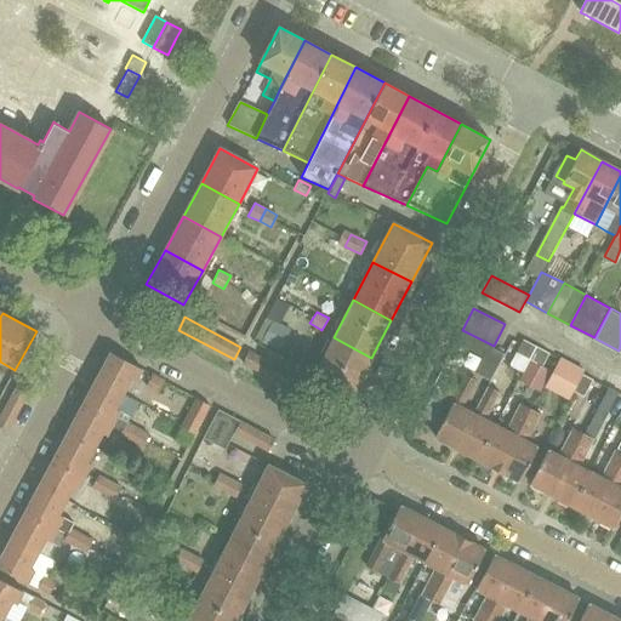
[(279,324),(266,317),(255,339),(262,341),(261,342),(279,352),(291,329),(279,324)]
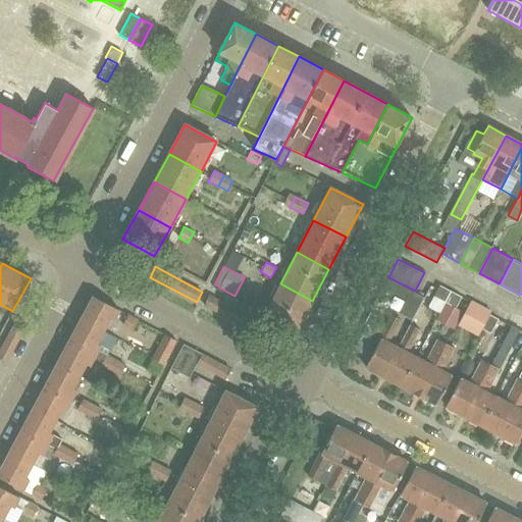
[(297,331),(312,301),(280,283),(264,315),(297,331)]
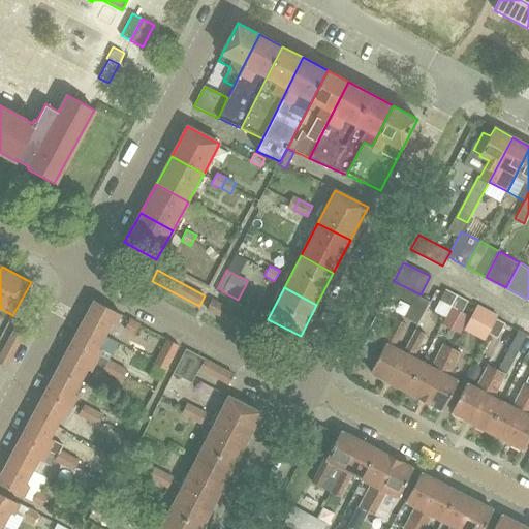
[(457,294),(445,289),(439,300),(437,299),(431,309),(445,316),(457,294)]
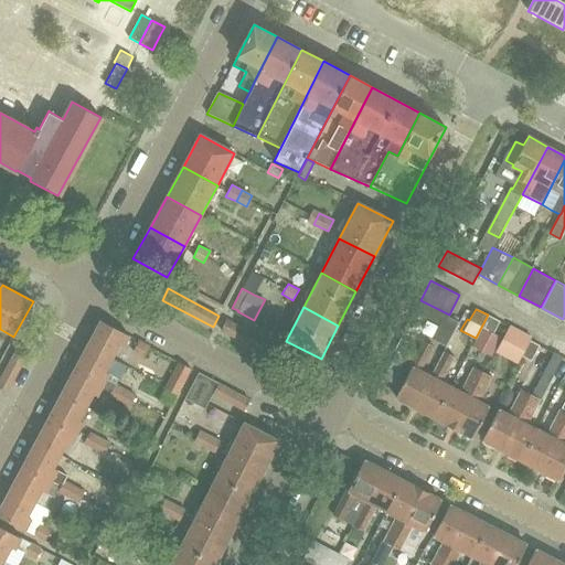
[(488,315),(476,338),(487,344),(500,321),(488,315)]
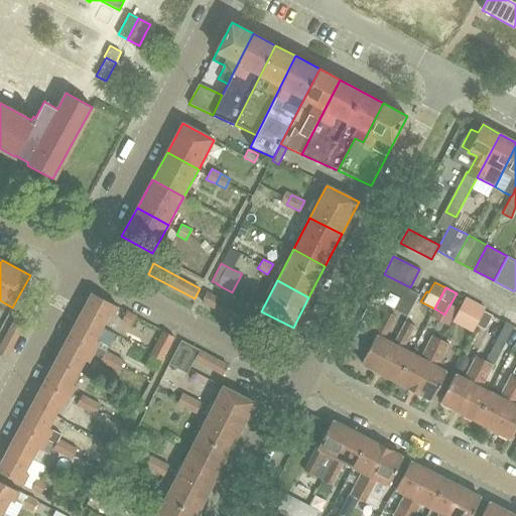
[(113,316),(118,306),(92,292),(80,314),(103,327),(109,314),(113,316)]
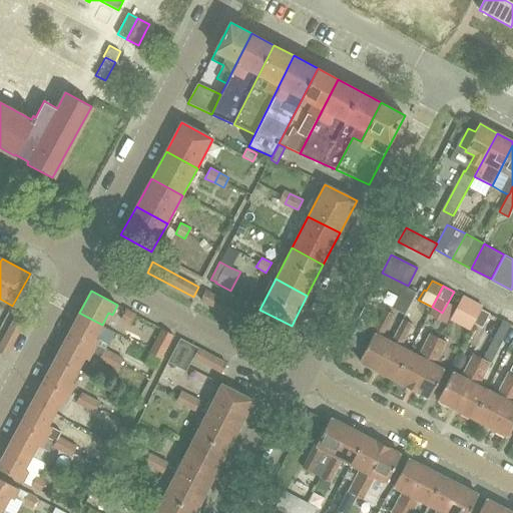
[(246,325),(251,315),(206,291),(200,301),(246,325)]
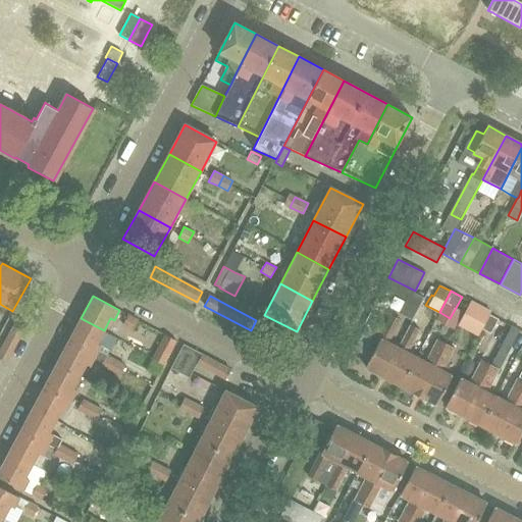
[(460,321),(480,331),(481,329),(485,323),(489,315),(490,312),(470,302),(460,321)]
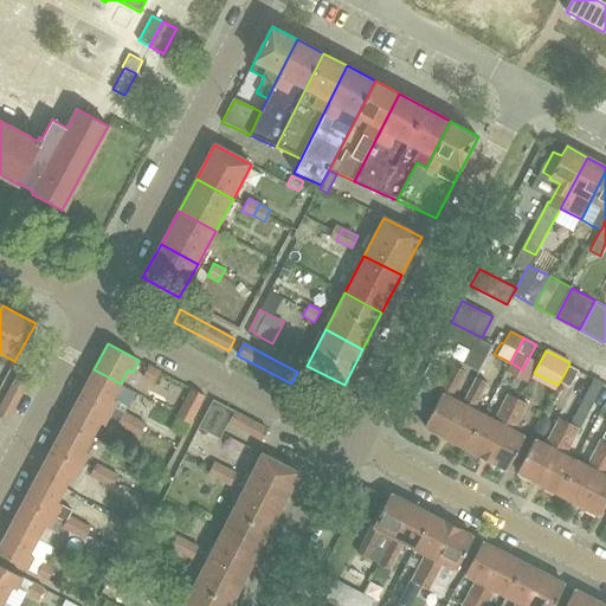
[(423,375),(425,376),(436,382),(442,369),(430,363),(423,375)]
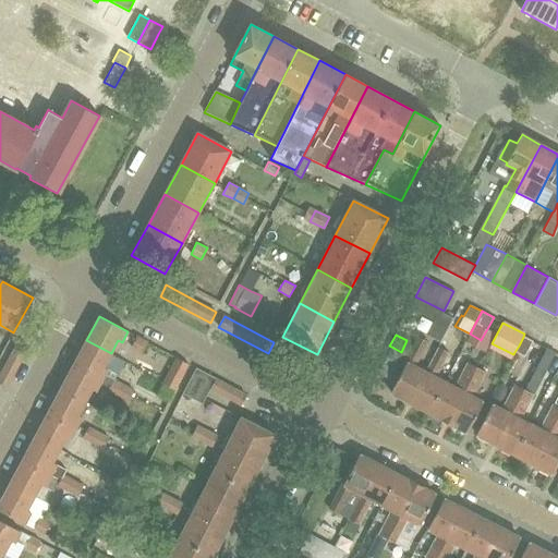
[(142,352),(147,342),(137,337),(132,347),(142,352)]
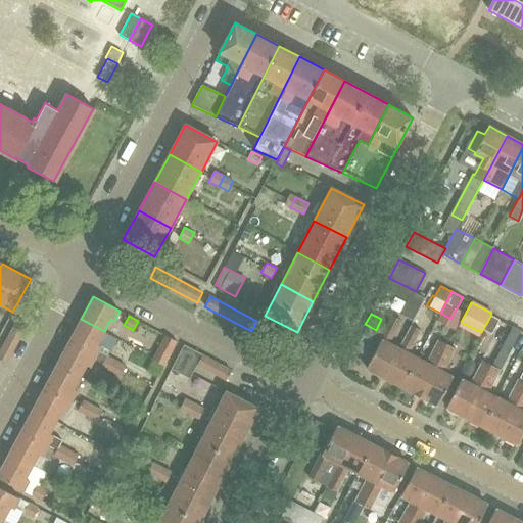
[(389,344),(396,330),(401,321),(392,316),(376,347),(378,348),(368,368),(385,378),(399,350),(389,344)]
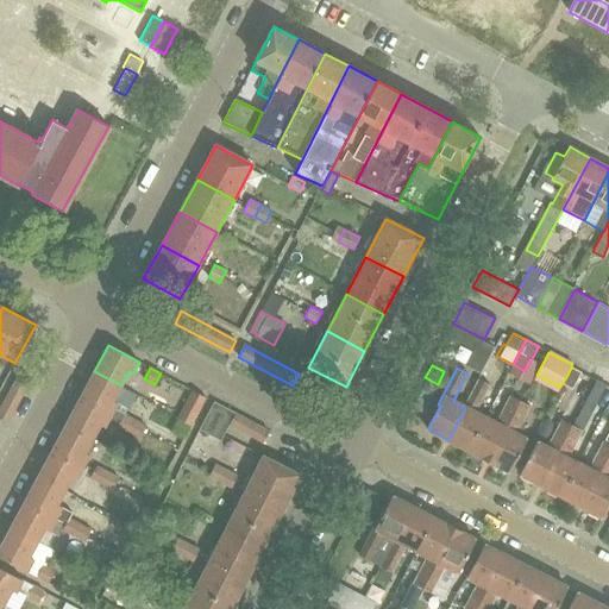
[(571,368),(566,377),(562,384),(572,389),(581,372),(571,368)]
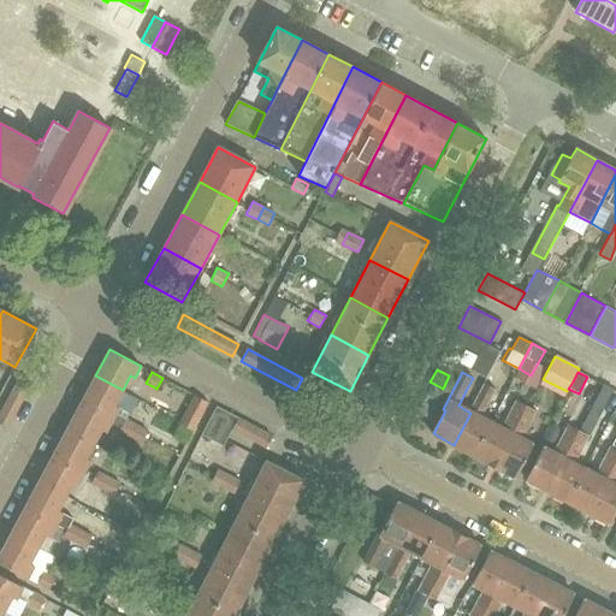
[(114,404),(123,390),(95,375),(81,403),(112,419),(119,407),(114,404)]
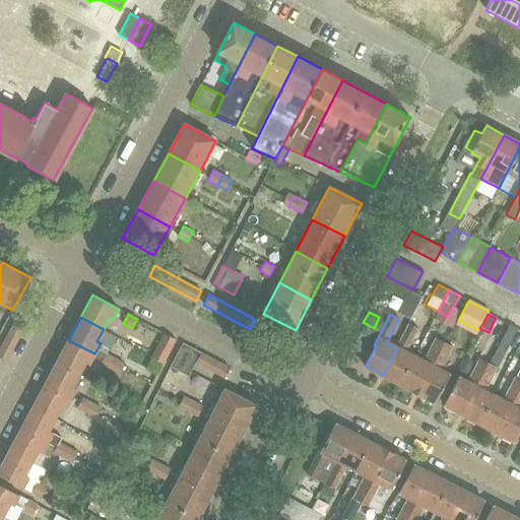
[(16,318),(0,349),(0,358),(6,362),(26,323),(16,318)]
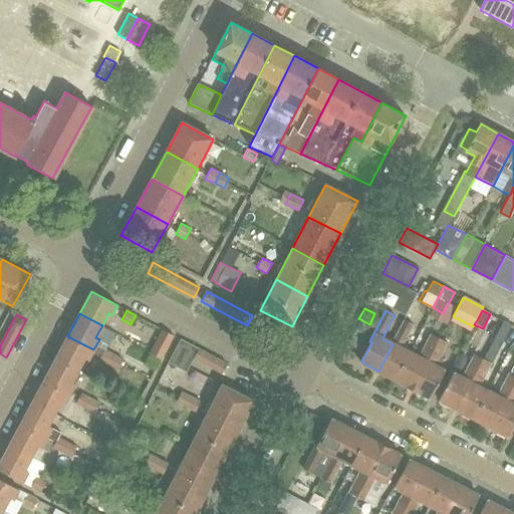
[(402,348),(409,334),(414,325),(406,320),(393,344),(378,371),(397,380),(411,353),(402,348)]
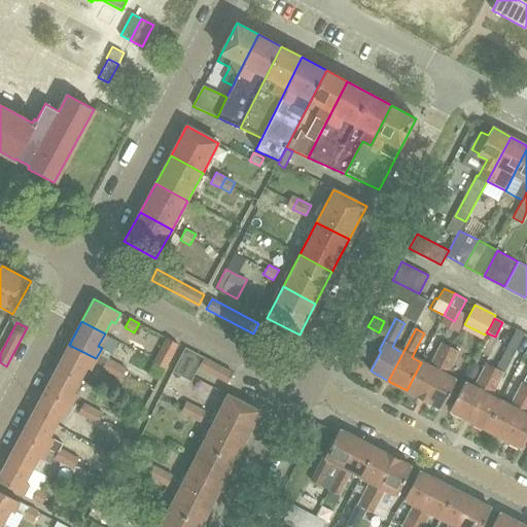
[(178,344),(168,338),(155,360),(167,366),(178,344)]
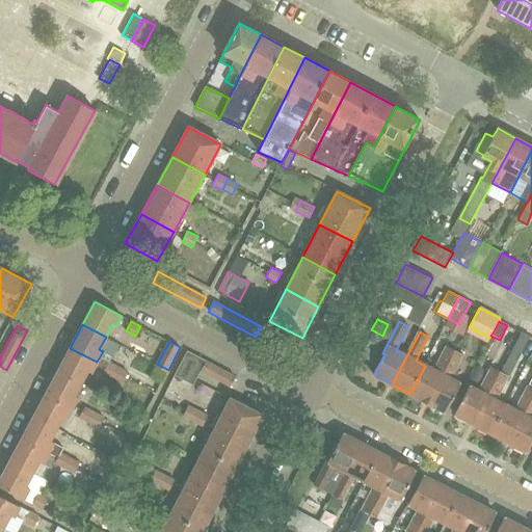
[(427,403),(455,350),(446,346),(433,370),(425,366),(410,394),(427,403)]
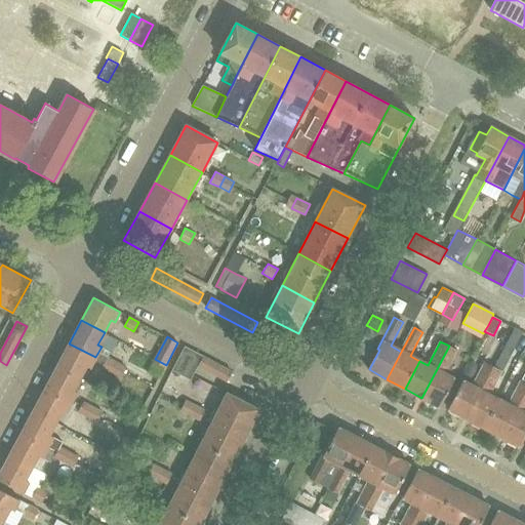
[(95,357),(69,344),(57,365),(80,377),(86,365),(90,367),(95,357)]
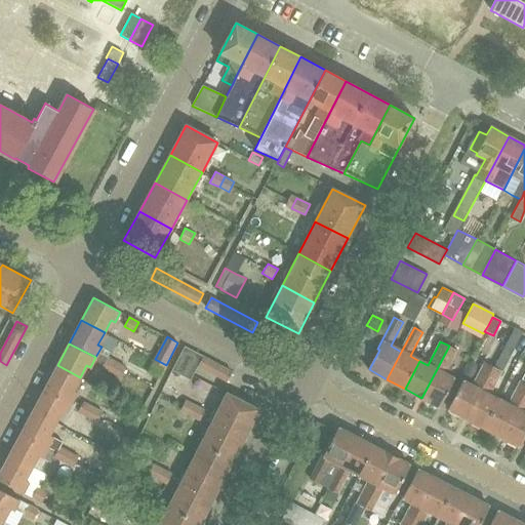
[(449,346),(421,398),(440,407),(454,379),(445,374),(457,351),(449,346)]
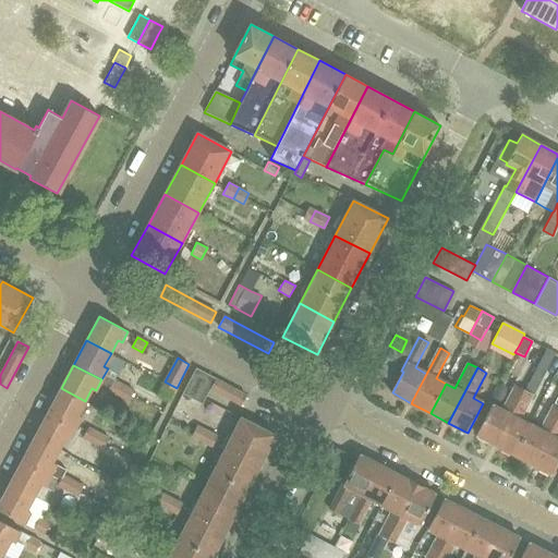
[(209,388),(241,405),(246,395),(217,379),(217,378),(196,368),(183,393),(202,403),(209,388)]
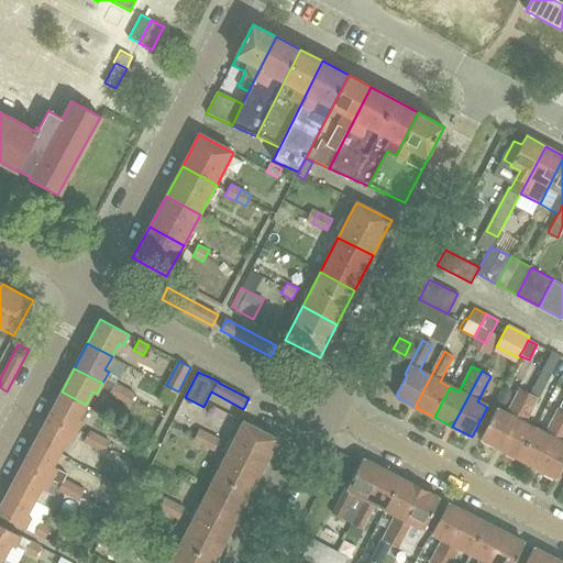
[(109,394),(119,399),(125,388),(116,383),(109,394)]
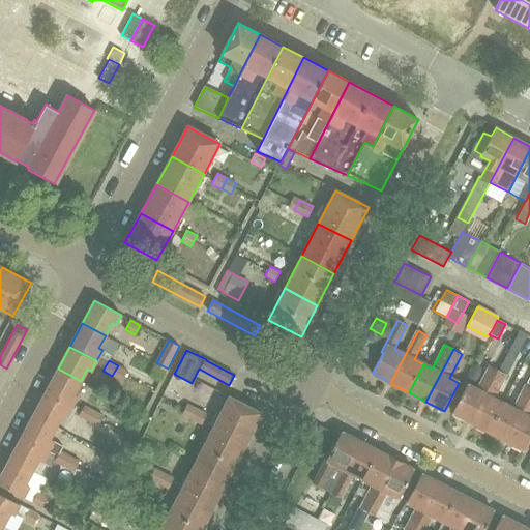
[(452,413),(471,422),(499,370),(490,364),(483,375),(476,389),(467,385),(452,413)]
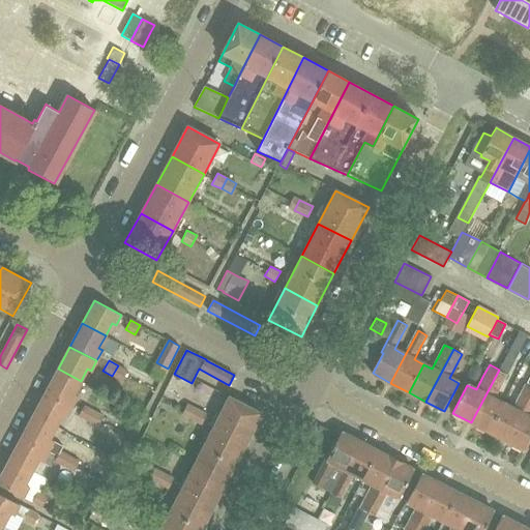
[(118,365),(112,376),(121,381),(127,370),(118,365)]
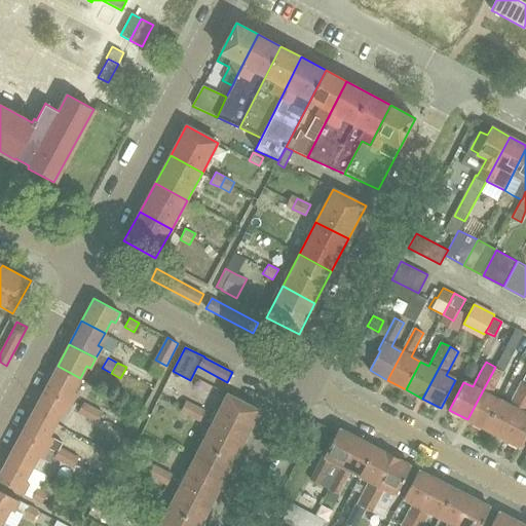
[(74,389),(80,378),(58,366),(45,389),(72,403),(78,392),(74,389)]
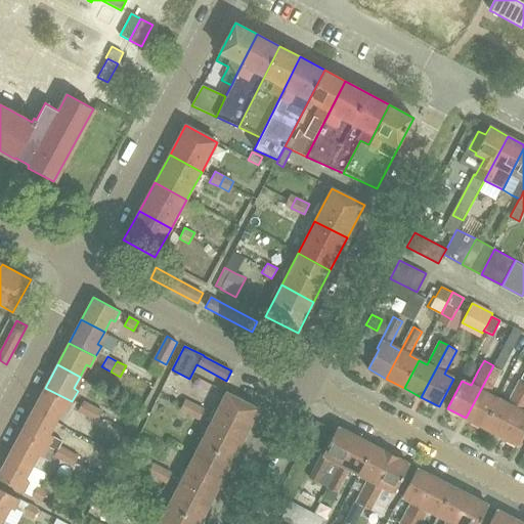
[(484,427),(498,399),(489,394),(496,380),(501,369),(493,365),(466,418),(484,427)]
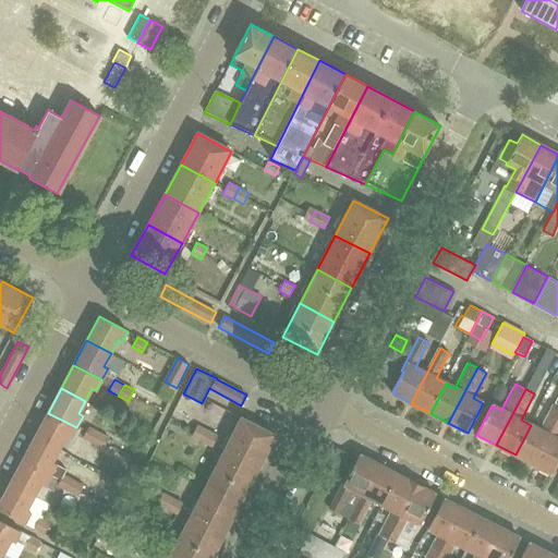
[(516,455),(534,464),(557,417),(557,407),(553,404),(547,415),(540,429),(531,425),(516,455)]
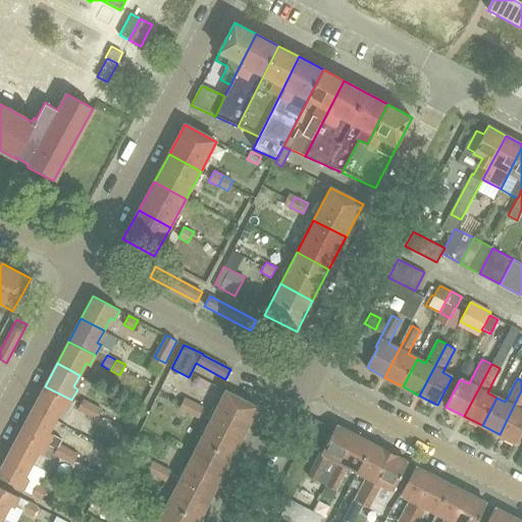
[(66,410),(71,400),(45,386),(33,409),(55,420),(62,408),(66,410)]
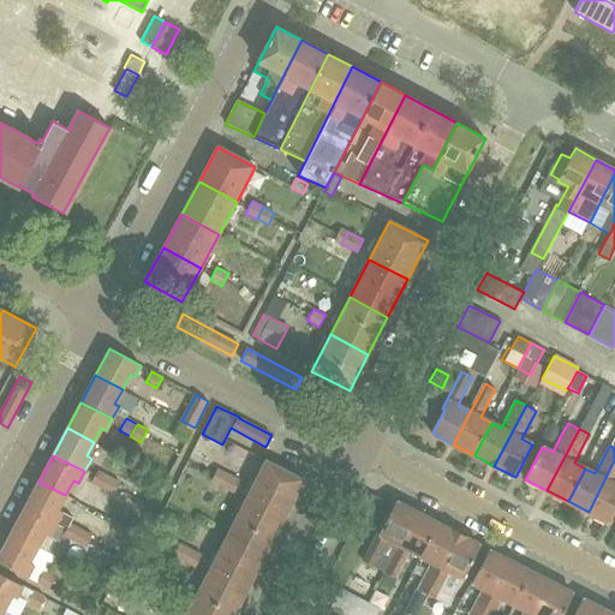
[(227,535),(264,555),(304,479),(266,460),(227,535)]
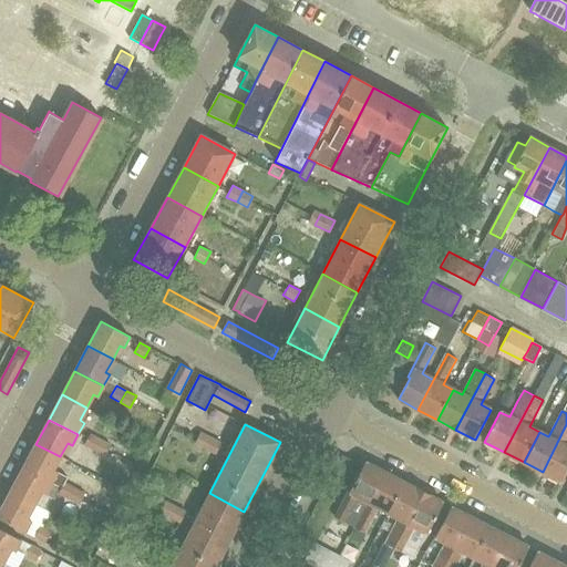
[(566,424),(543,472),(562,482),(566,471),(566,424)]
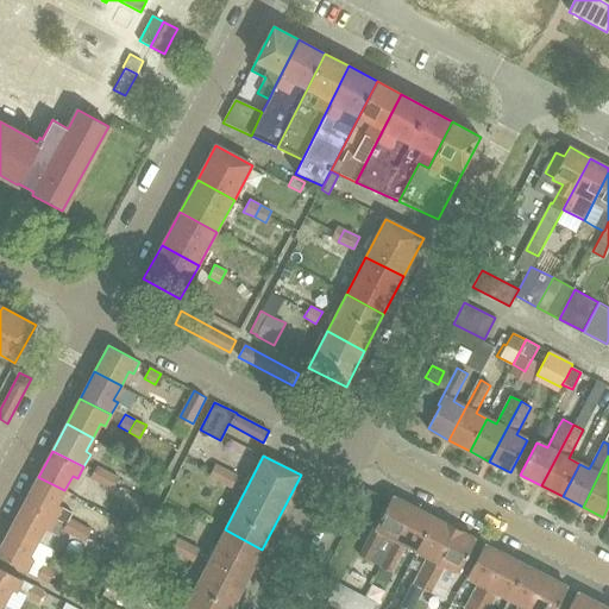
[(237,475),(226,470),(215,464),(208,477),(231,488),(237,475)]
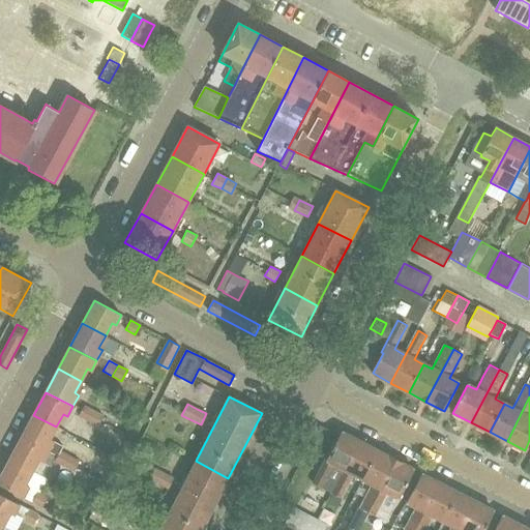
[(88,421),(93,410),(84,405),(79,416),(88,421)]
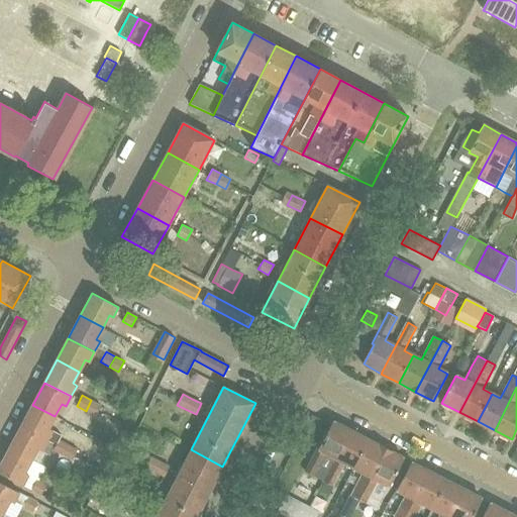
[(91,400),(86,411),(95,415),(100,405),(91,400)]
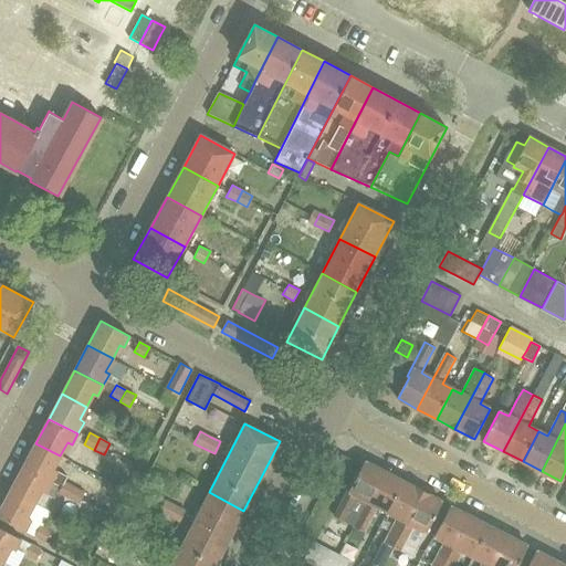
[(53,469),(60,456),(35,443),(22,468),(52,482),(61,486),(58,492),(67,498),(74,485),(65,481),(67,477),(53,469)]
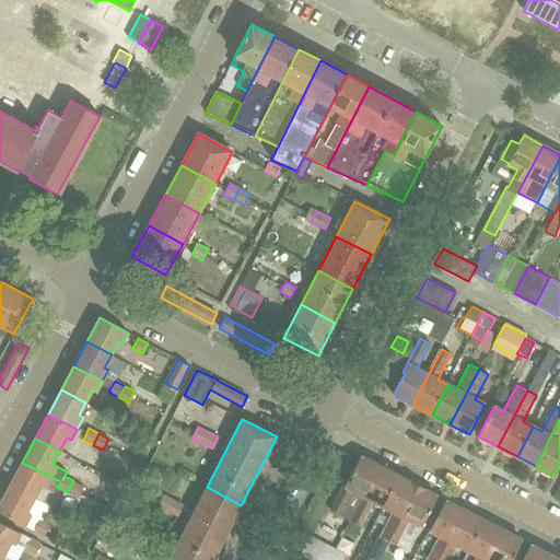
[(353,518),(365,497),(381,466),(362,456),(359,462),(350,478),(348,477),(336,501),(330,512),(340,517),(342,513),(353,518)]
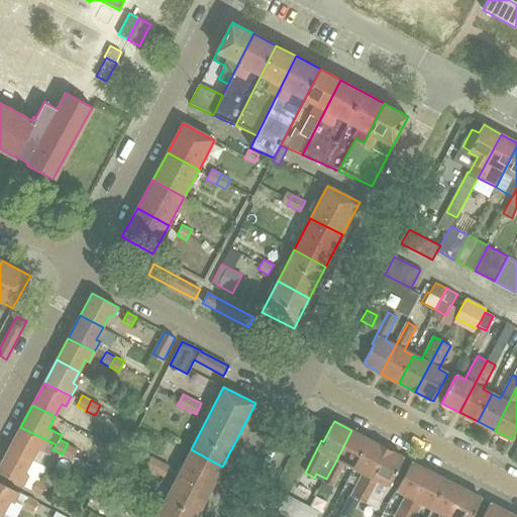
[(41,450),(47,440),(20,427),(9,448),(31,460),(38,448),(41,450)]
